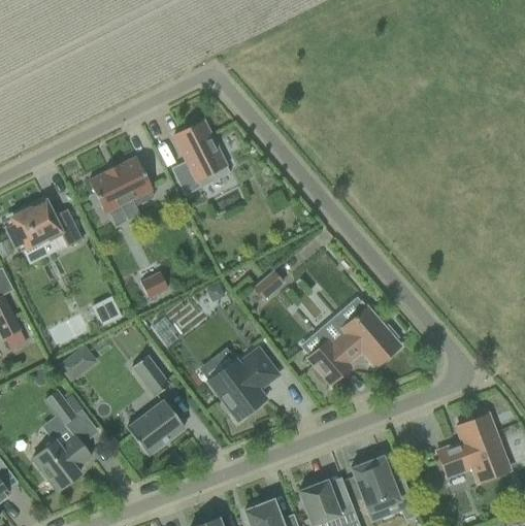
[(228,165),(221,151),(221,145),(218,139),(214,136),(205,121),(202,122),(197,122),(193,125),(190,128),(174,136),(188,161),(173,168),(187,195),(201,188),(197,181),(228,165)]
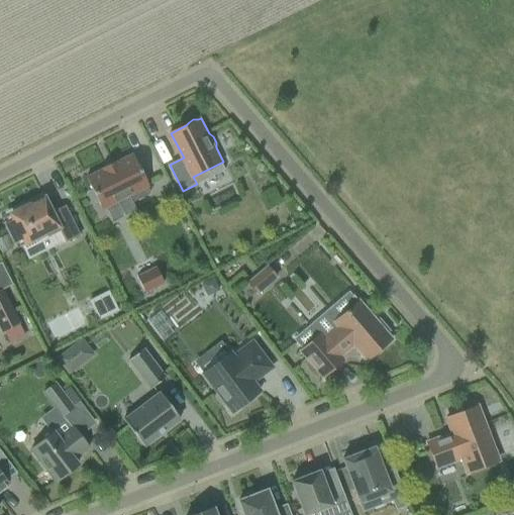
[(150,186),(134,153),(118,162),(117,160),(104,167),(104,169),(88,177),(104,209),(133,194),(136,200),(150,192),(148,187),(150,186)]
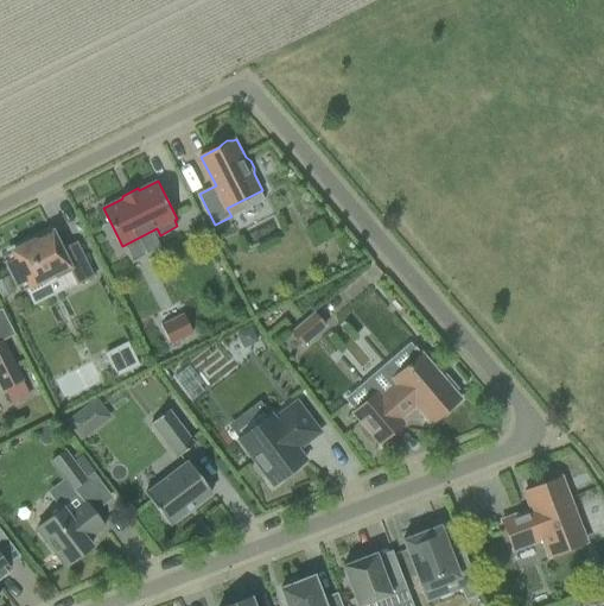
[(95,276),(78,242),(63,250),(55,231),(39,239),(38,235),(11,250),(12,252),(5,256),(23,291),(43,281),(45,284),(64,275),(71,289),(95,276)]
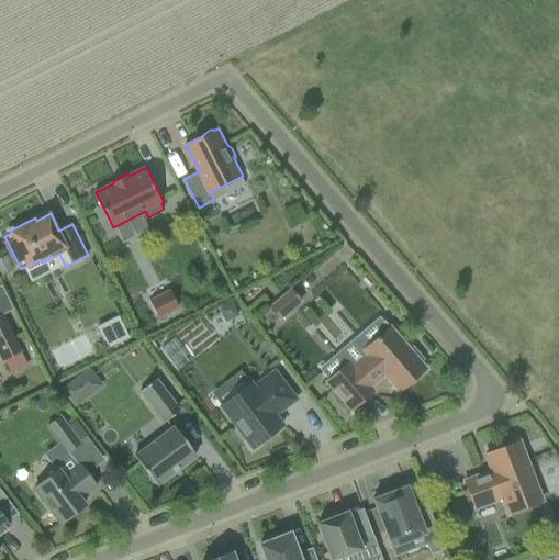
[(292,289),(272,306),(282,317),(302,301),(292,289)]
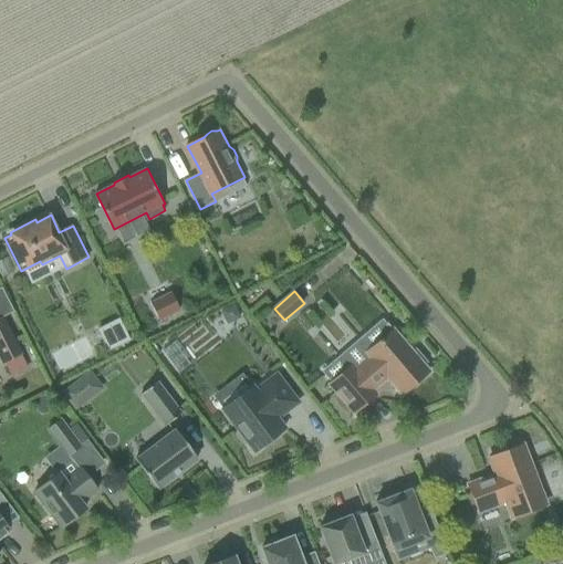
[(181,309),(174,292),(153,302),(162,320),(181,309)]
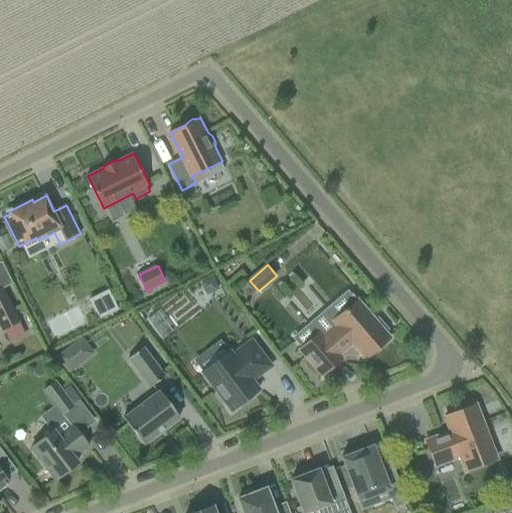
[(214,277),(204,282),(209,293),(219,288),(214,277)]
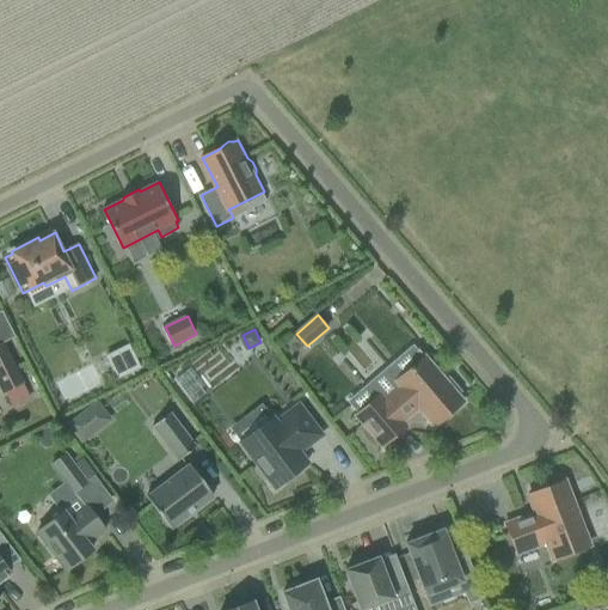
[(25,383),(5,341),(0,343),(0,382),(5,392),(7,391),(25,383)]
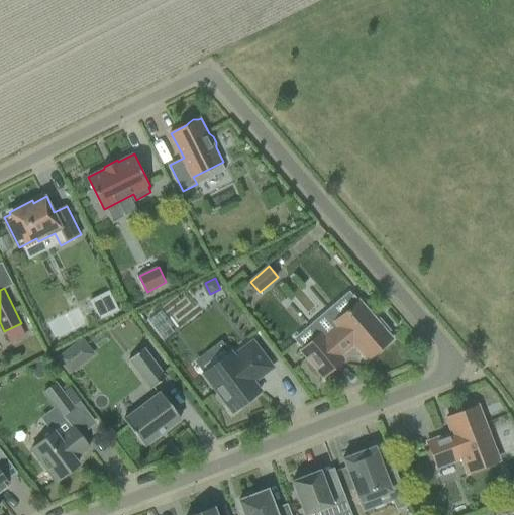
[(119,309),(110,291),(92,300),(101,318),(119,309)]
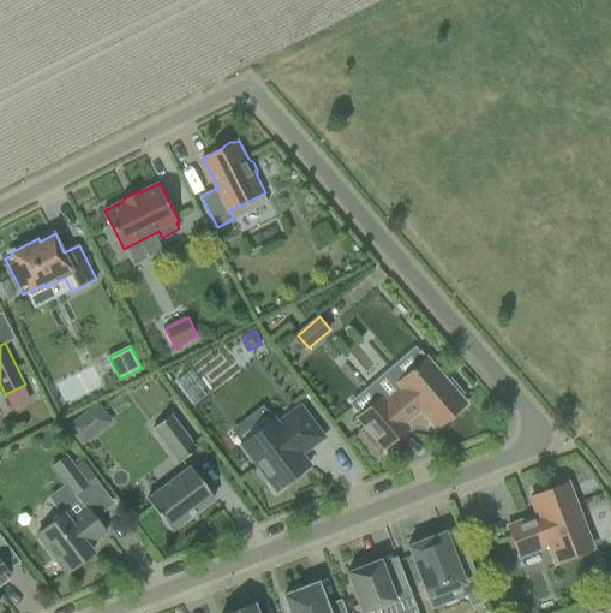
[(399,382),(403,387),(388,402),(383,396),(359,416),(387,447),(418,421),(414,417),(430,404),(445,422),(468,403),(462,397),(466,393),(453,378),(449,381),(429,357),(399,382)]
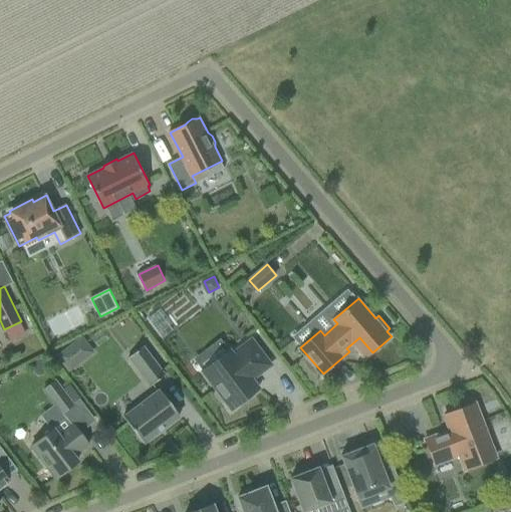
[(21,321),(6,328),(12,340),(27,332),(21,321)]
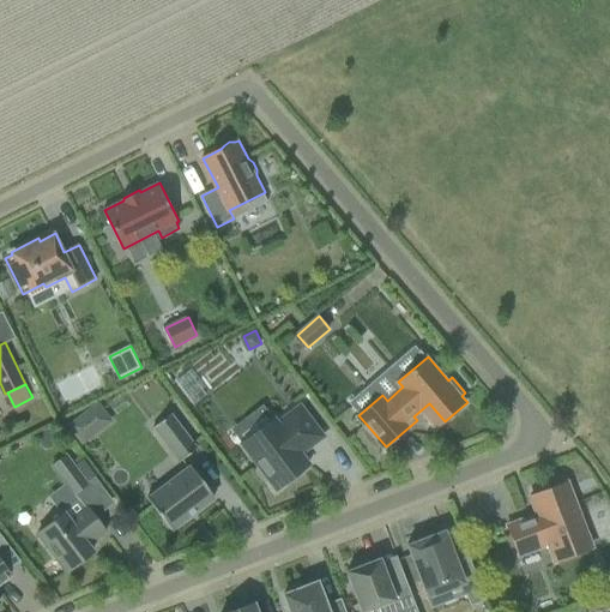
[(310,463),(302,453),(325,436),(302,406),(279,423),(276,418),(242,443),(278,489),(310,463)]
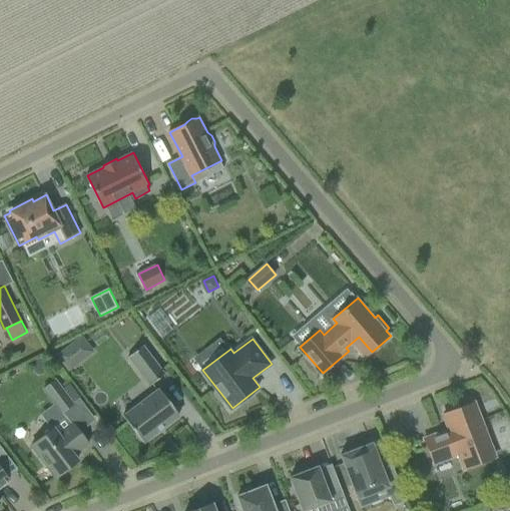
[(70,345),(57,354),(69,370),(82,361),(70,345)]
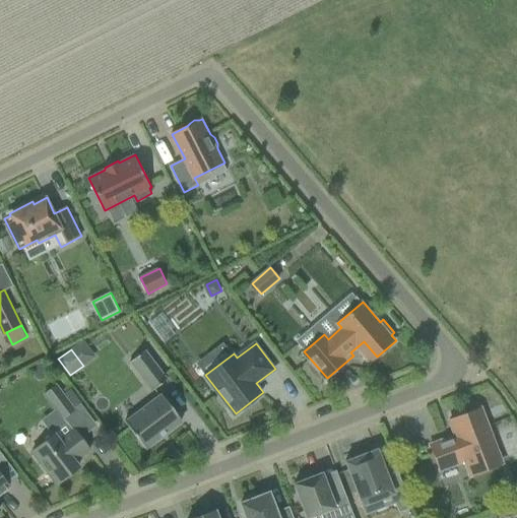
[(169,378),(147,349),(131,362),(152,390),(169,378)]
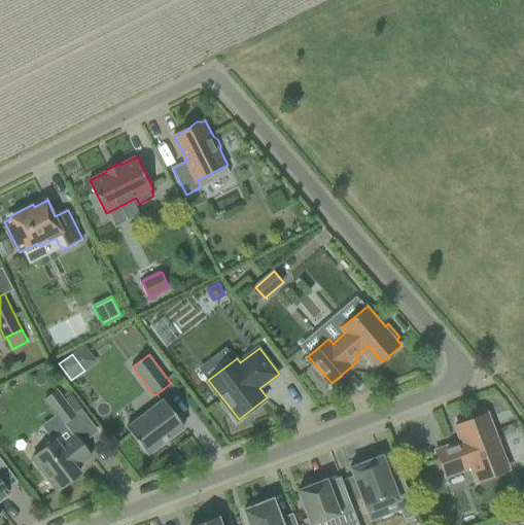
[(76,414),(58,390),(46,398),(65,423),(76,414)]
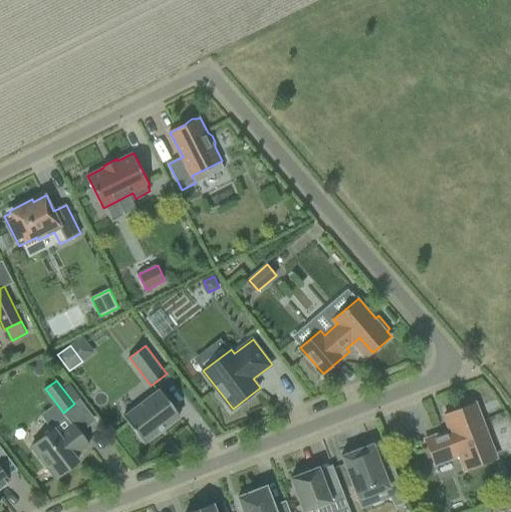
[(124,417),(145,443),(181,416),(161,389),(124,417)]
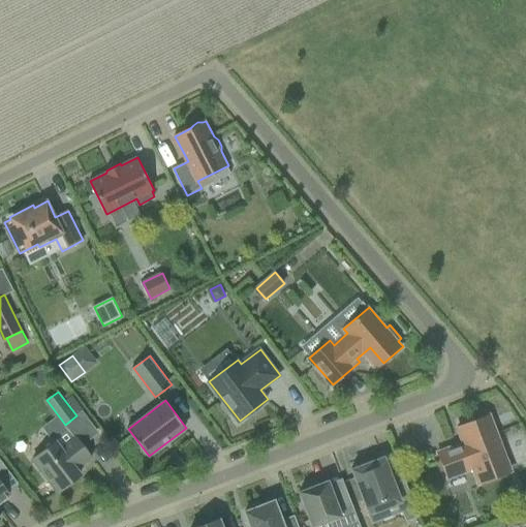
[(465,444),(458,447),(457,445),(439,452),(449,477),(474,467),(481,483),(512,470),(490,414),(459,427),(465,444)]
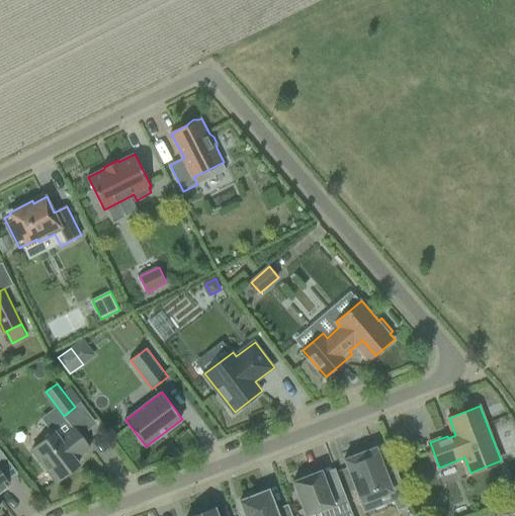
[(56,432),(32,449),(58,482),(80,464),(76,458),(91,447),(75,426),(60,437),(56,432)]
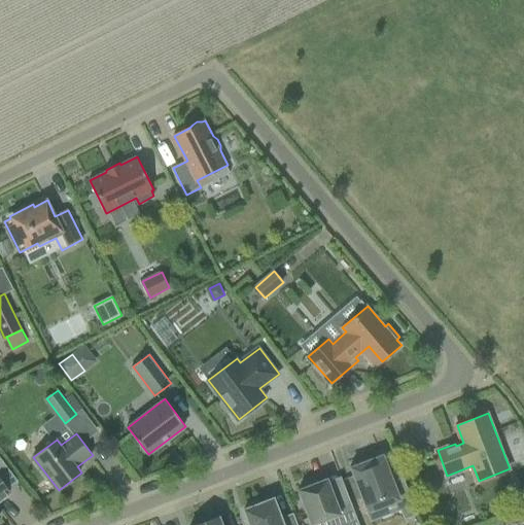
[(418,514),(402,469),(390,474),(383,456),(352,467),(369,511),(382,505),(382,508),(387,505),(387,504),(398,499),(406,519),(418,514)]
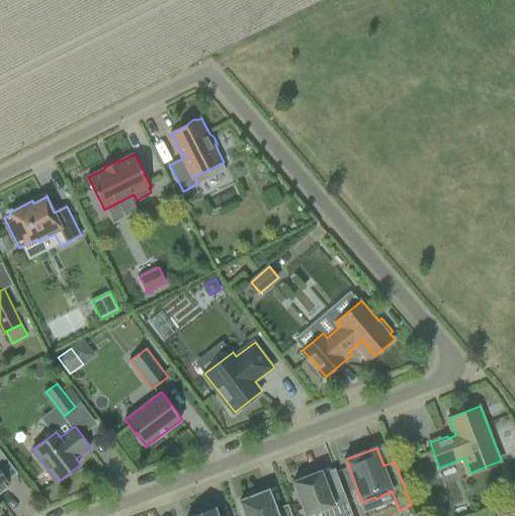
[(0,507),(0,506),(0,492),(10,485),(0,470),(0,507)]
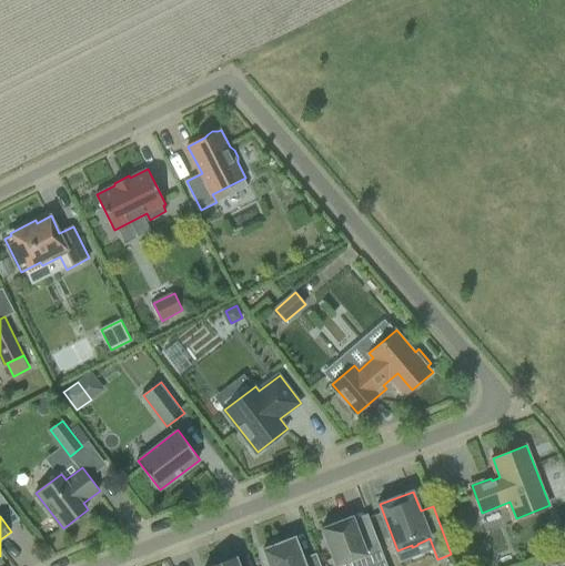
[(389,565),(380,539),(364,545),(353,516),(344,519),(343,516),(330,521),(332,525),(323,528),(338,565),(351,561),(352,565),(389,565)]
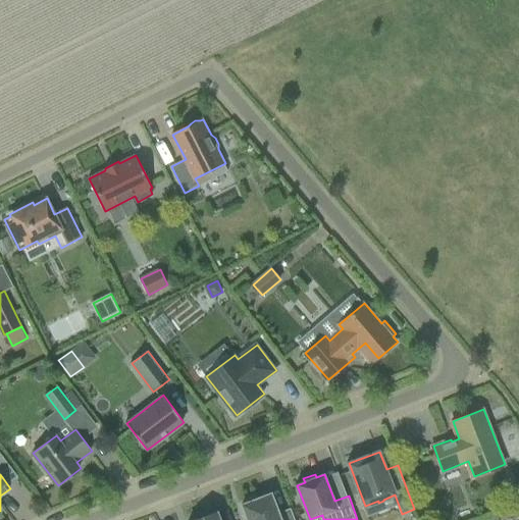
[(257,496),(248,500),(247,504),(243,505),(248,519),(280,519),(271,494),(261,498),(257,496)]
